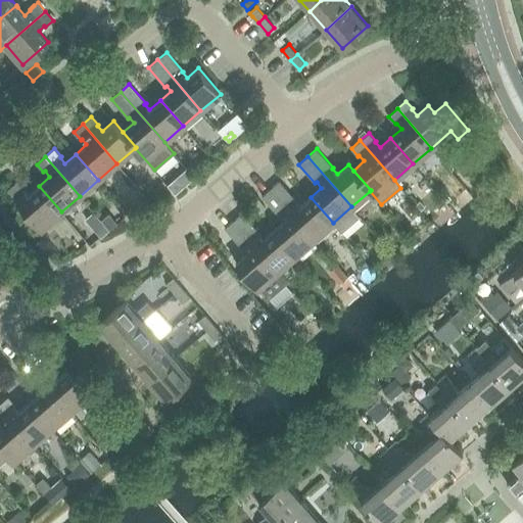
[(480,161),(475,167),(481,175),(487,170),(480,161)]
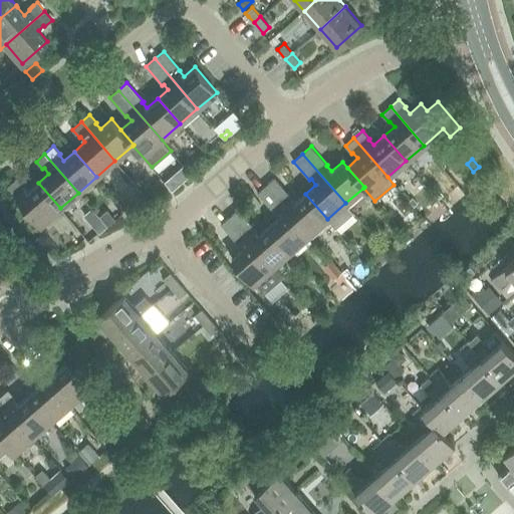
[(173,176),(165,183),(173,192),(181,185),(173,176)]
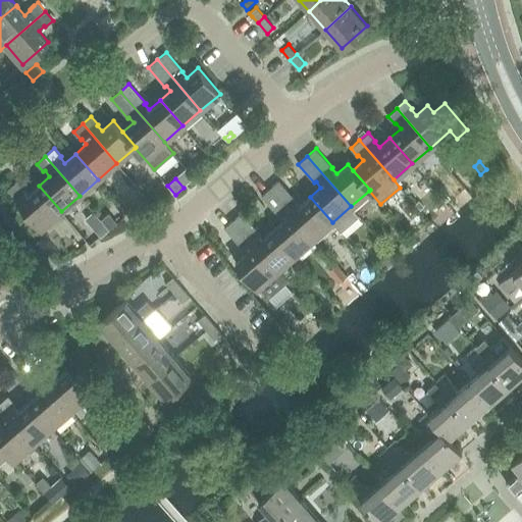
[(61,211),(39,186),(28,195),(23,189),(24,189),(17,180),(6,190),(13,197),(14,197),(42,227),(61,211)]
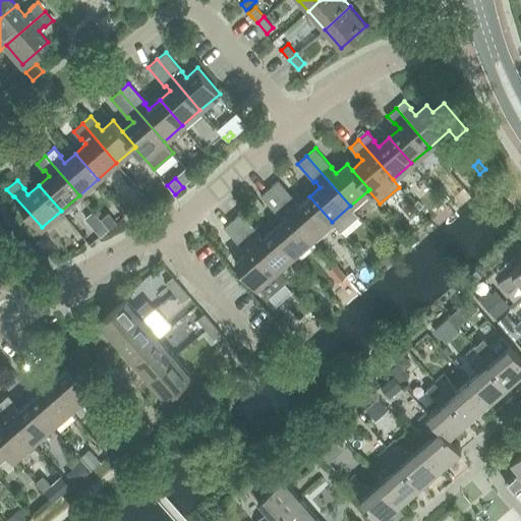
[(279,180),(270,187),(313,238),(332,222),(309,196),(299,205),(294,199),(295,198),(279,180)]
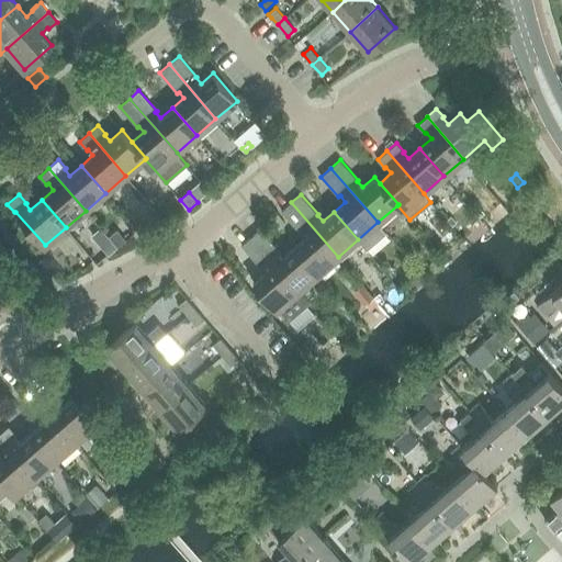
[(160,197),(150,205),(155,211),(166,203),(160,197)]
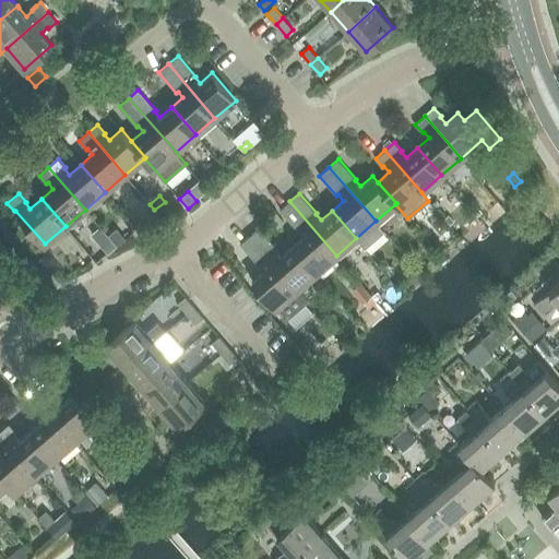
[(304,235),(293,245),(317,272),(336,256),(289,201),(280,210),(297,229),(298,228),(304,235)]
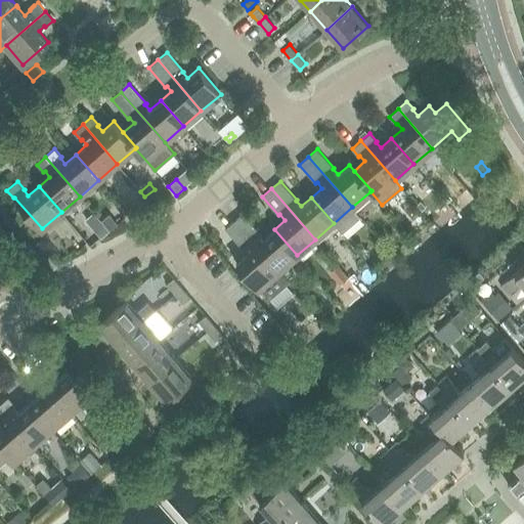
[(138,191),(128,201),(136,210),(146,201),(138,191)]
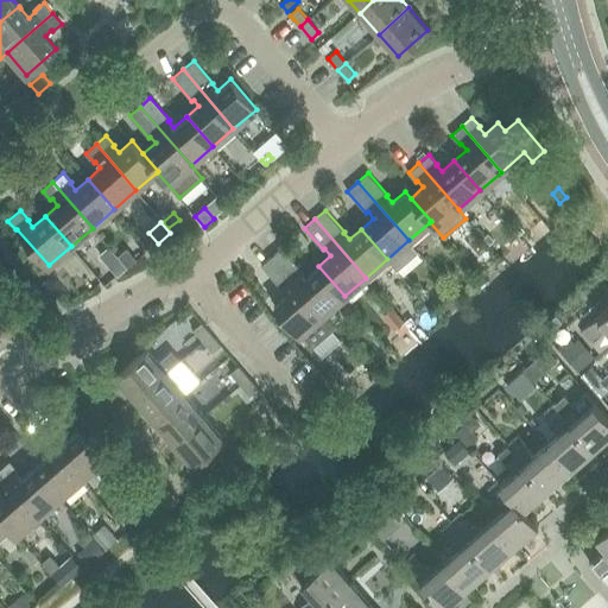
[(301,232),(293,238),(302,247),(309,241),(301,230),(301,232)]
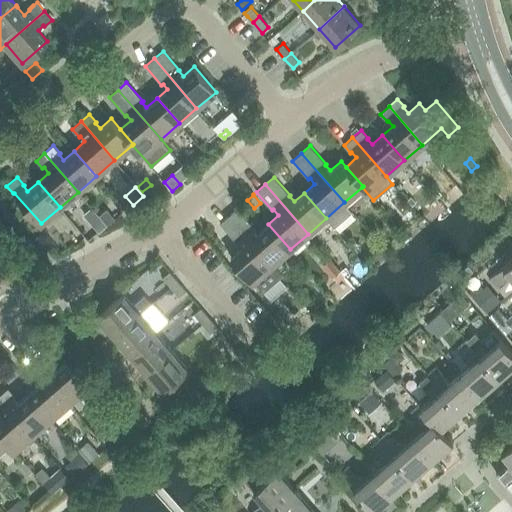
[(237,208),(229,215),(272,265),(290,249),(268,224),(257,233),(252,227),(254,226),(237,208)]
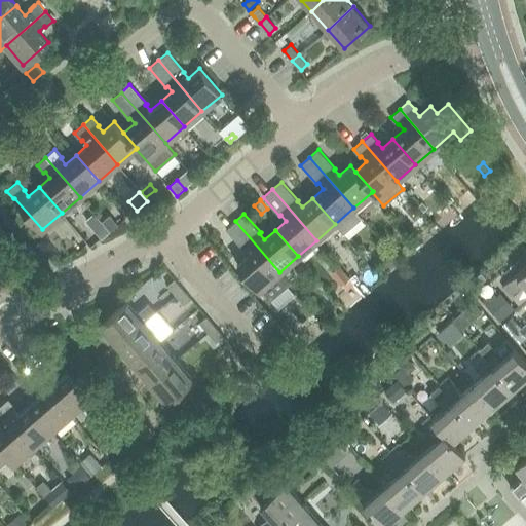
[(110,216),(102,223),(109,231),(110,233),(112,231),(115,228),(117,226),(118,225),(110,216)]
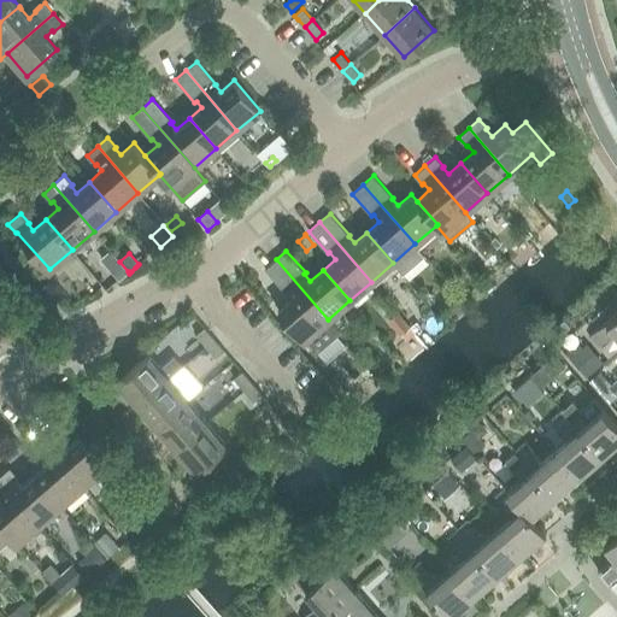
[(328,319),(276,259),(265,269),(285,291),(286,289),(292,297),(277,309),(315,352),(339,331),(328,319)]
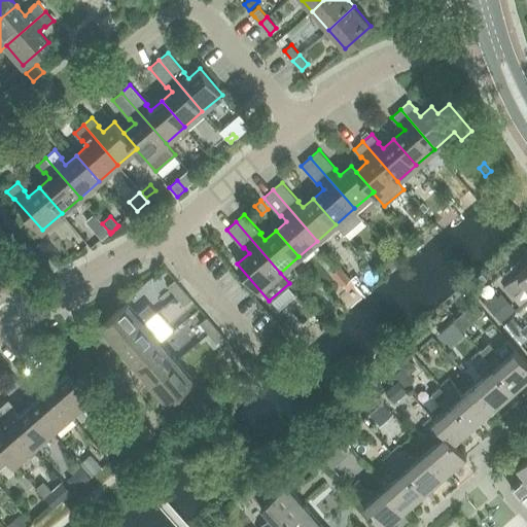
[(99,222),(85,234),(93,242),(106,230),(99,222)]
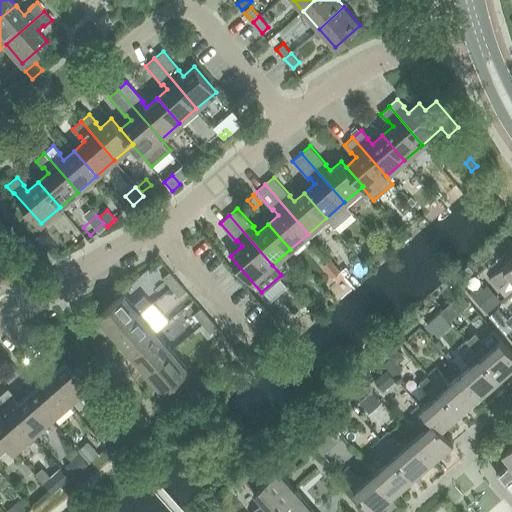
[(511,274),(511,258),(490,278),(498,287),(511,274)]
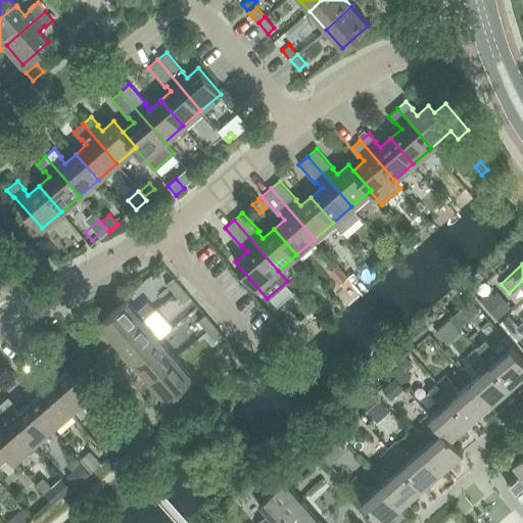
[(336,266),(330,272),(340,284),(347,278),(336,266)]
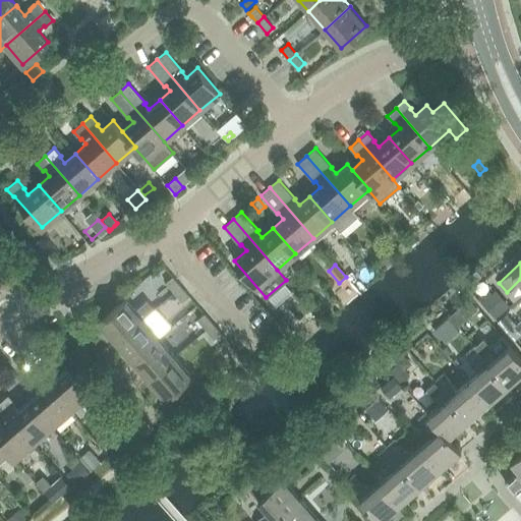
[(486,267),(481,271),(487,278),(491,273),(486,267)]
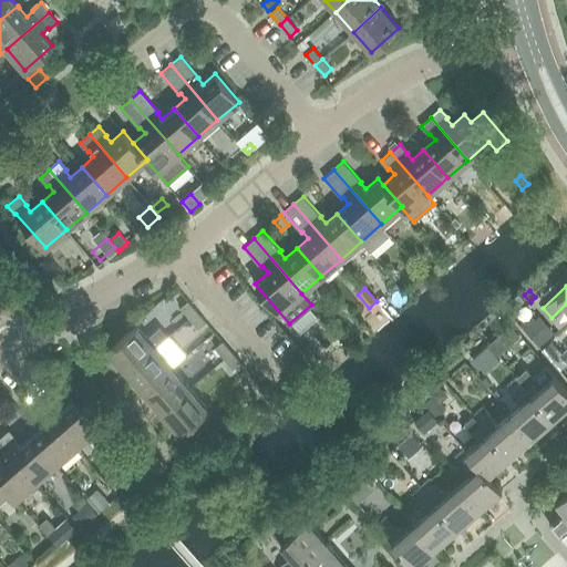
[(181,308),(189,318),(197,311),(188,300),(181,308)]
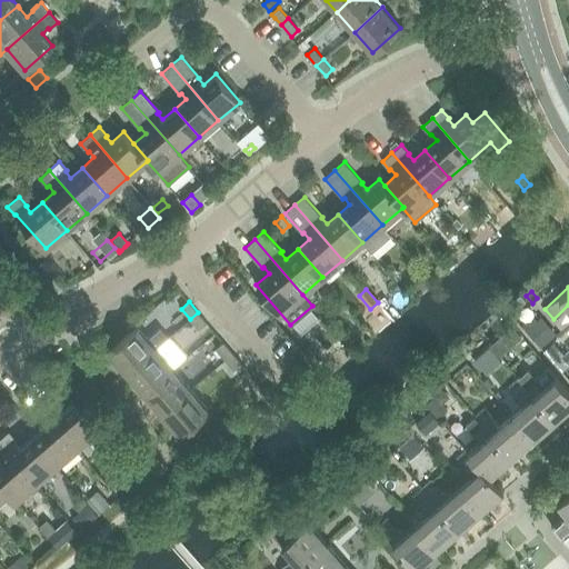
[(198,312),(190,319),(199,330),(207,323),(198,312)]
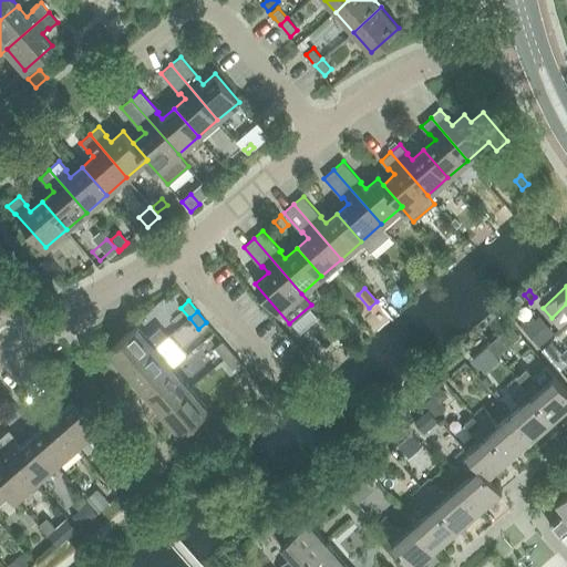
[(538,313),(524,326),(542,348),(553,339),(557,336),(538,313)]
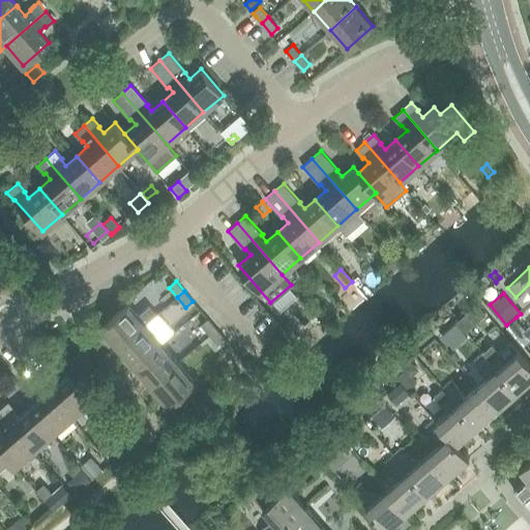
[(477,301),(467,311),(476,321),(487,312),(477,301)]
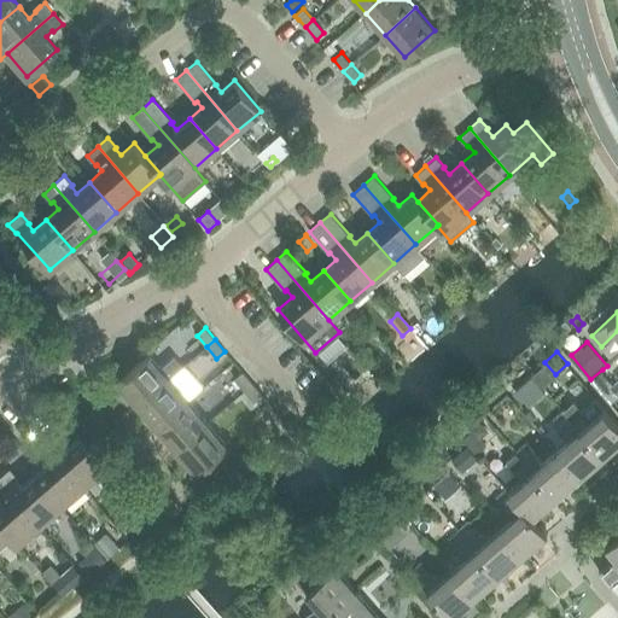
[(150,355),(118,383),(138,406),(169,378),(182,367),(174,356),(159,367),(150,355)]
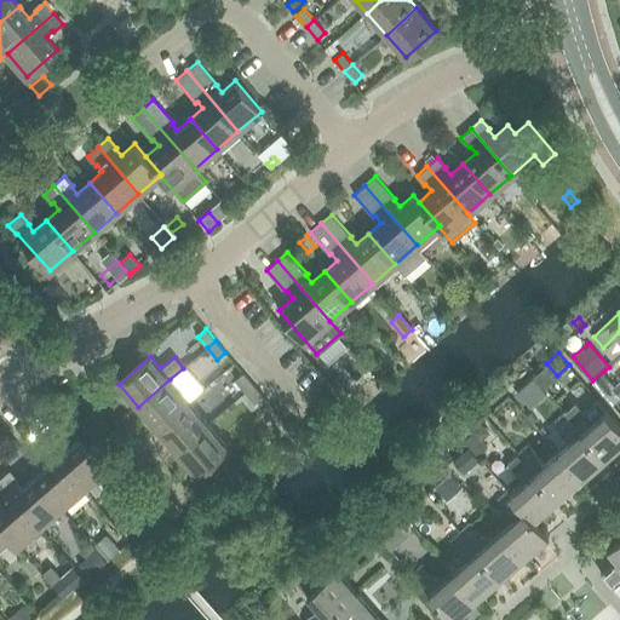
[(234,361),(225,368),(230,373),(237,366),(234,361)]
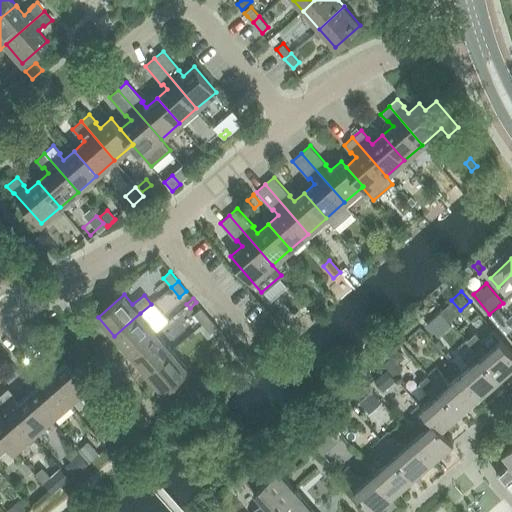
[(194,314),(202,323),(209,317),(201,308),(194,314)]
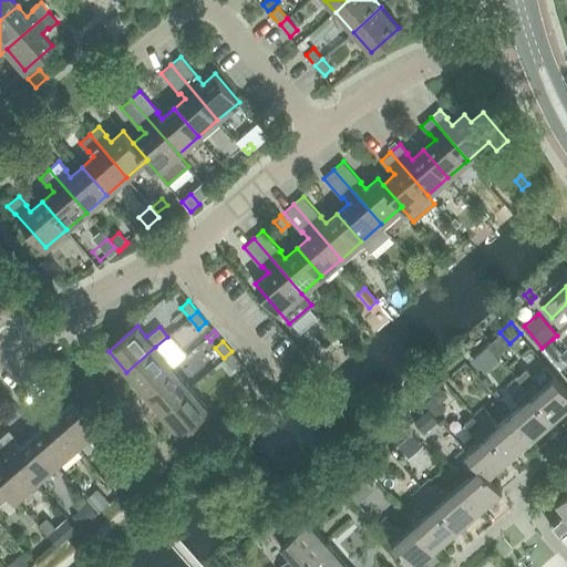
[(321,353),(312,343),(305,351),(312,361),(321,353)]
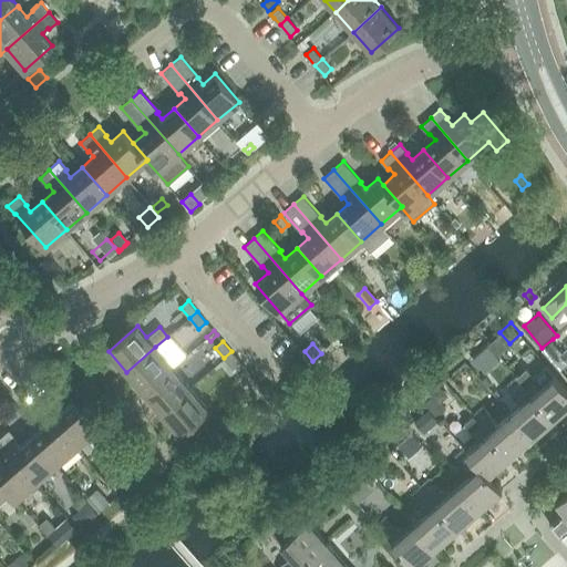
[(487,346),(472,358),(484,372),(500,359),(487,346)]
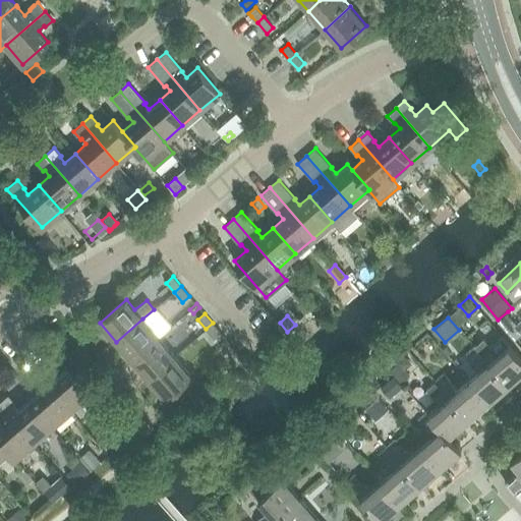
[(116,342),(132,360),(159,338),(142,319),(116,342)]
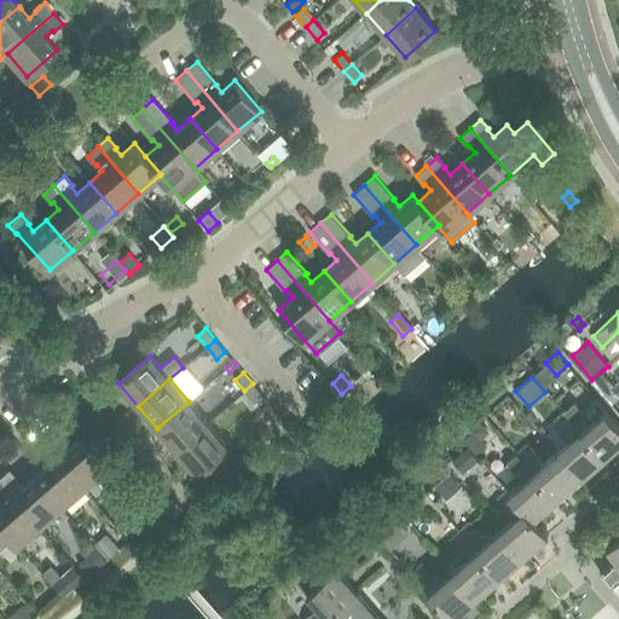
[(606,395),(612,403),(618,395),(618,379),(614,383),(612,381),(601,391),(603,393),(606,395)]
